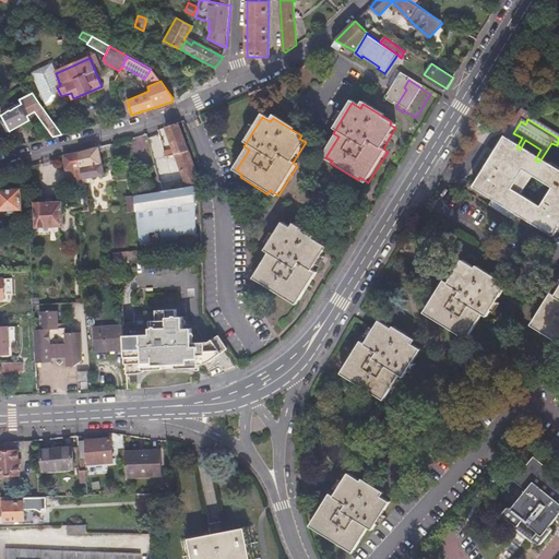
[(177,123),(165,127),(176,154),(188,151),(177,123)]
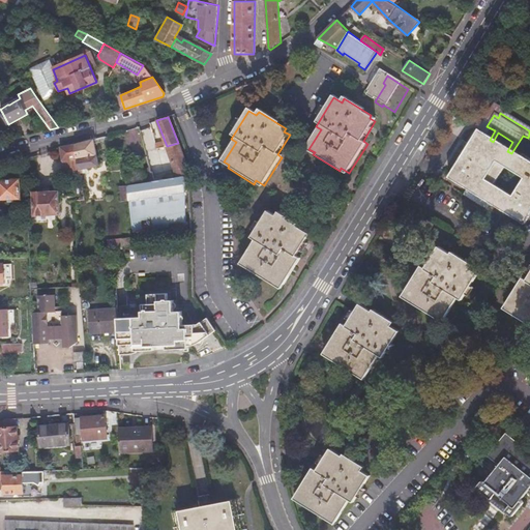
[(490,140),(477,133),(448,179),(524,226),(529,214),(529,165),(511,153),(507,151),(493,142),(490,140)]
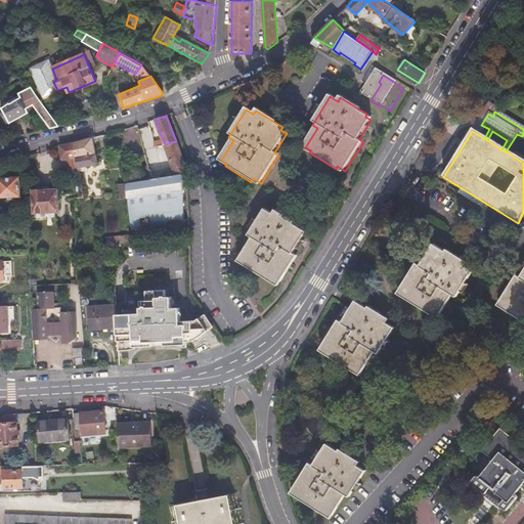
[(93,138),(75,143),(78,165),(97,162),(93,138)]
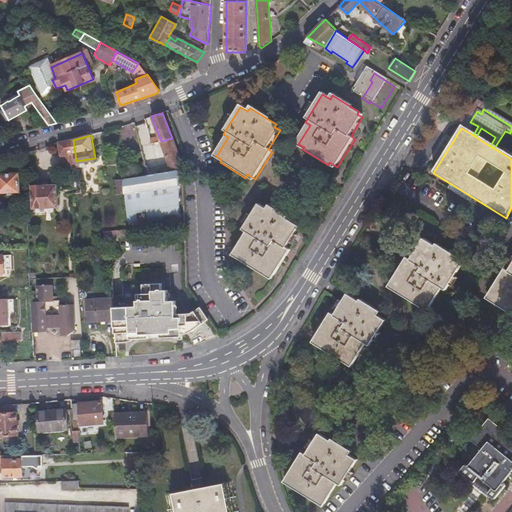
[(123,178),(125,193),(128,223),(180,215),(178,167),(180,157),(172,138),(161,141),(150,143),(152,148),(149,149),(153,165),(146,166),(148,174),(136,176),(123,178)]
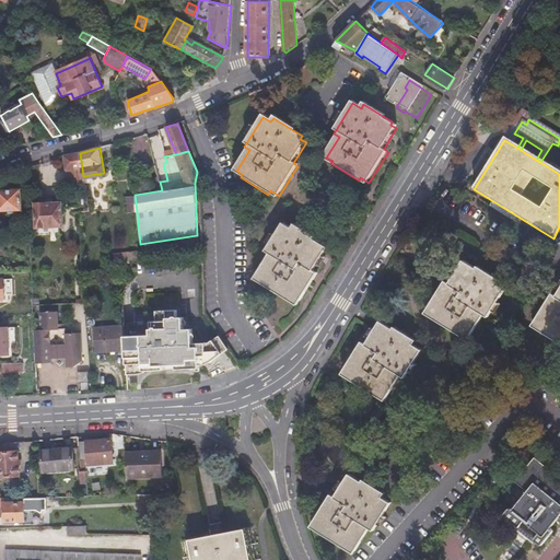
[(65,155),(65,158),(68,181),(83,178),(83,176),(80,153),(65,155)]
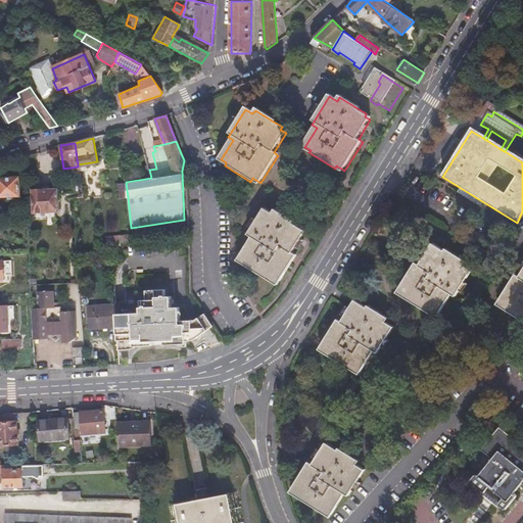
[(149,170),(147,164),(136,168),(139,180),(151,178),(149,170)]
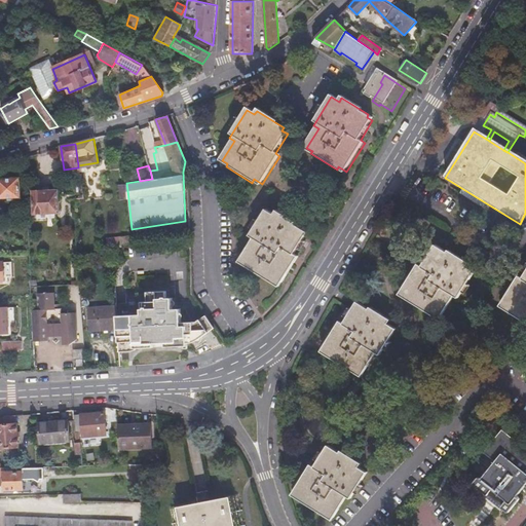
[(21,180),(0,180),(0,197),(21,197),(21,180)]
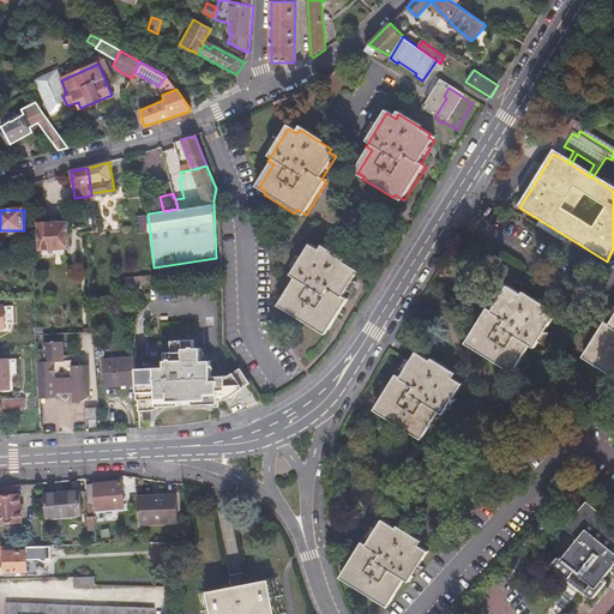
[(138,216),(140,233),(150,232),(148,214),(138,216)]
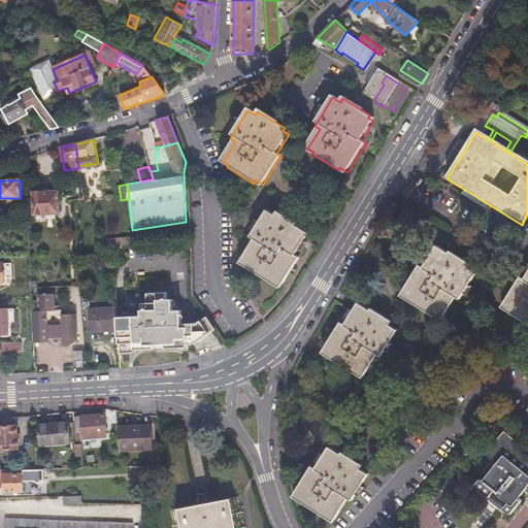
[(45,190),(34,191),(34,211),(59,211),(59,191),(45,192),(45,190)]
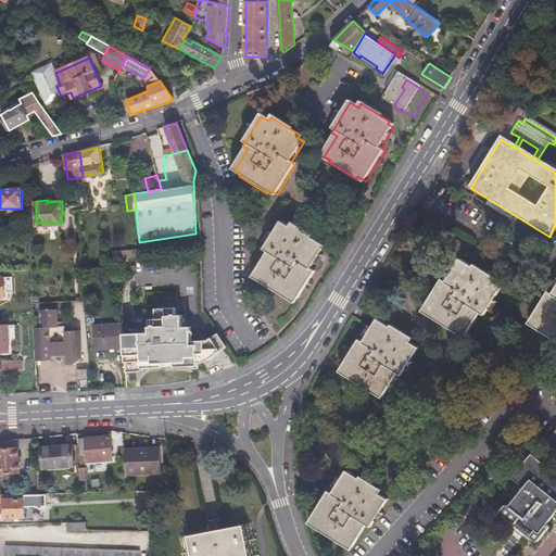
[(321,242),(293,225),(290,229),(283,225),(265,254),(269,256),(256,277),(262,281),(261,283),(288,301),(290,297),(299,302),(317,273),(313,269),(326,250),(319,245),(321,242)]
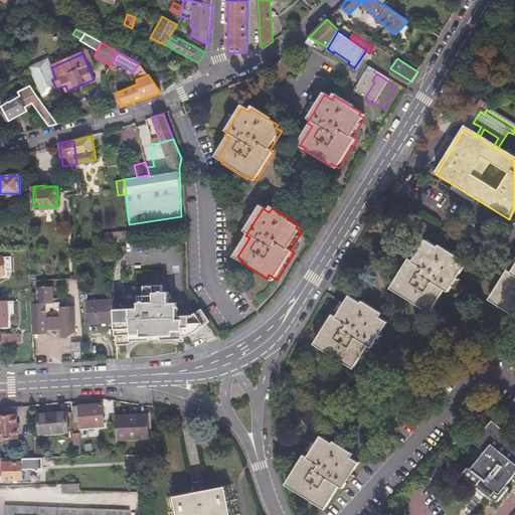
[(432,246),(426,243),(414,262),(410,260),(393,287),(401,292),(399,296),(425,313),(427,309),(433,312),(445,293),(449,295),(466,268),(457,263),(459,259),(434,242),(432,246)]
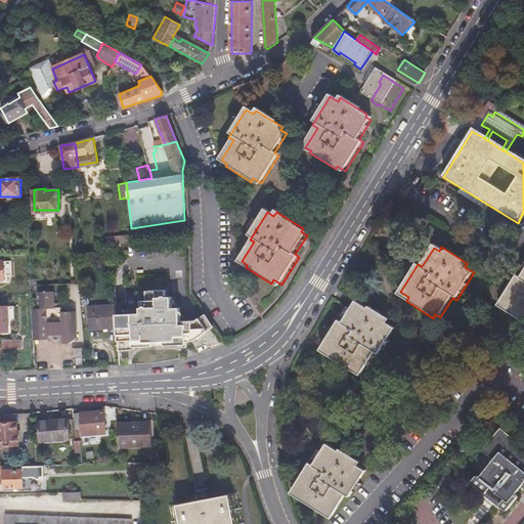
[(519,273),(517,275),(500,303),(509,308),(507,311),(523,321),(523,273),(523,276),(519,273)]
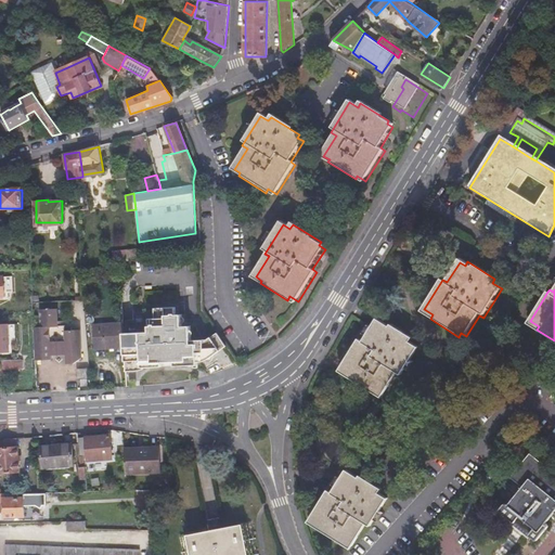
[(176,315),(175,308),(154,309),(154,319),(147,320),(147,333),(124,334),(125,346),(126,373),(137,372),(150,368),(162,368),(162,363),(181,363),(181,366),(185,366),(190,369),(197,369),(197,363),(202,363),(208,360),(218,353),(228,347),(218,333),(208,339),(206,340),(191,340),(190,327),(181,327),(181,315),(176,315)]
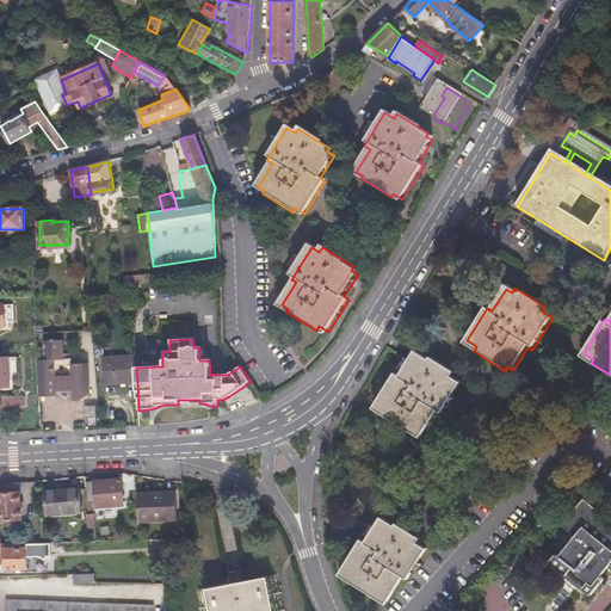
[(43,359),(38,359),(41,393),(41,395),(50,395),(56,387),(71,387),(72,392),(79,400),(91,392),(88,363),(72,363),(71,358),(65,358),(65,340),(43,340),(43,359)]
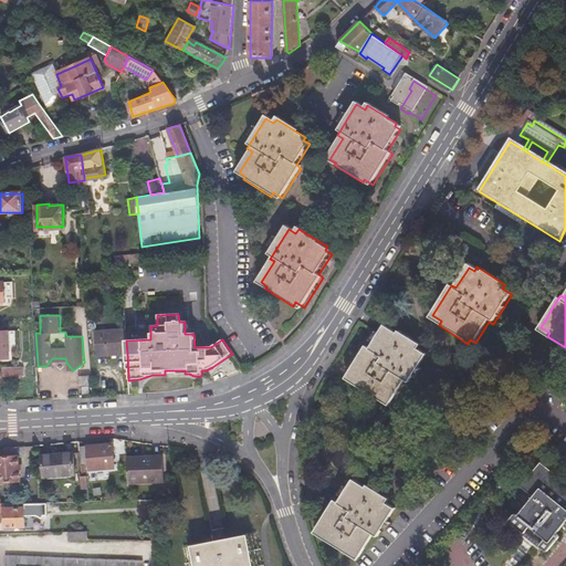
[(126,341),(125,328),(94,331),(95,354),(127,353),(126,341)]
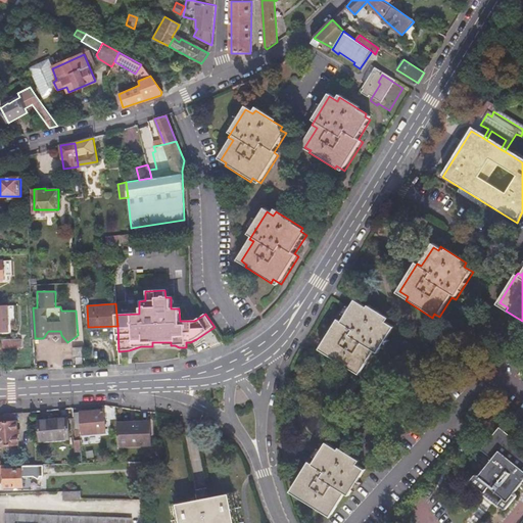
[(7,306),(0,306),(0,331),(9,331),(7,306)]
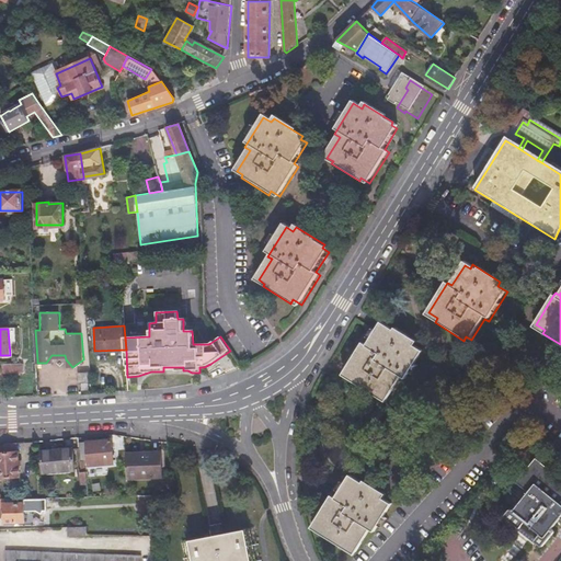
[(387,332),(380,329),(368,350),(363,346),(345,376),(355,381),(353,386),(379,402),(381,399),(388,403),(401,382),(405,386),(424,356),(414,350),(418,346),(389,329),(387,332)]
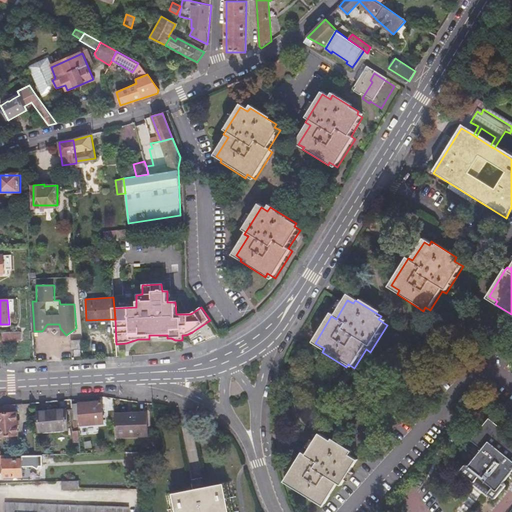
[(29,330),(1,332),(2,340),(29,338),(29,330)]
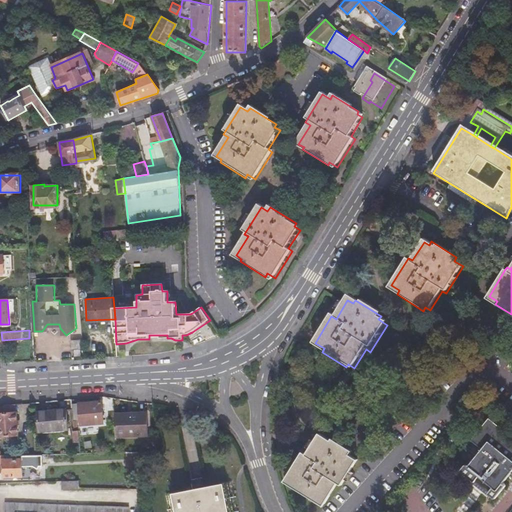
[(79,338),(70,339),(70,347),(80,346),(79,338)]
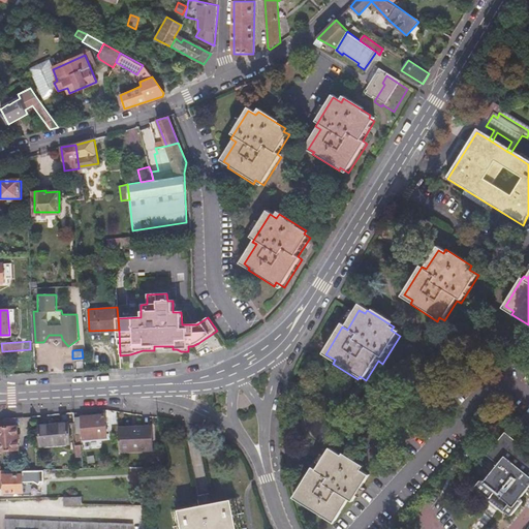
[(483,406),(476,412),(481,417),(488,410),(483,406)]
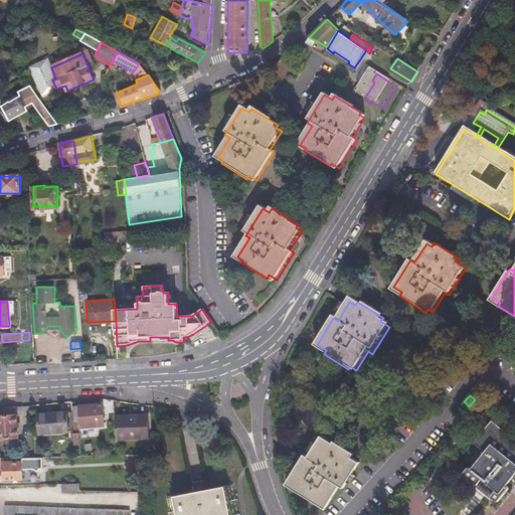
[(102,405),(70,405),(71,436),(72,436),(75,436),(74,422),(78,422),(78,427),(102,426),(102,405)]
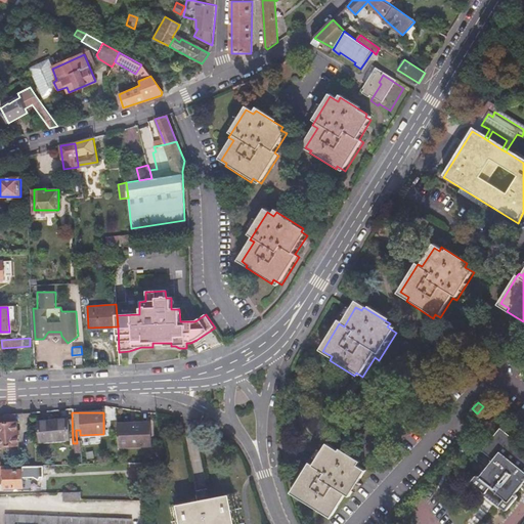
[(5,416),(0,417),(0,447),(18,447),(18,428),(15,428),(15,415),(5,416)]
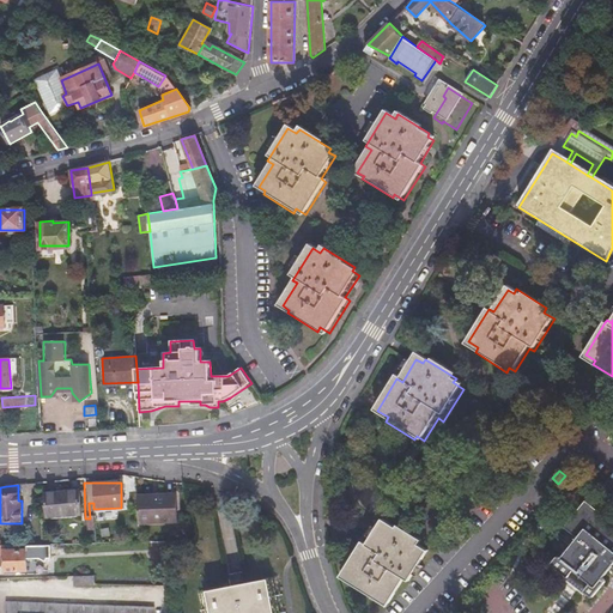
[(79,515),(77,492),(43,495),(46,519),(79,515)]
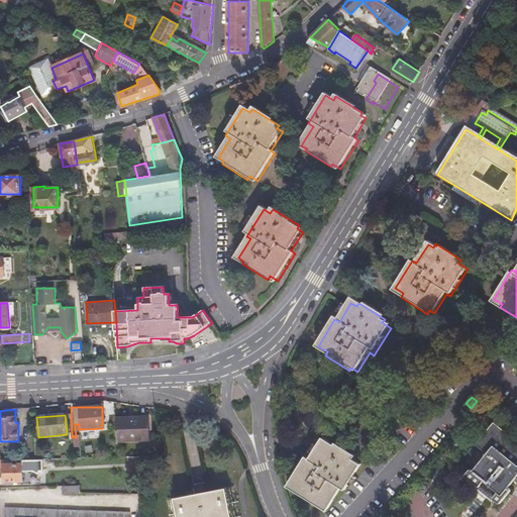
[(147,419),(115,419),(115,441),(147,441),(147,419)]
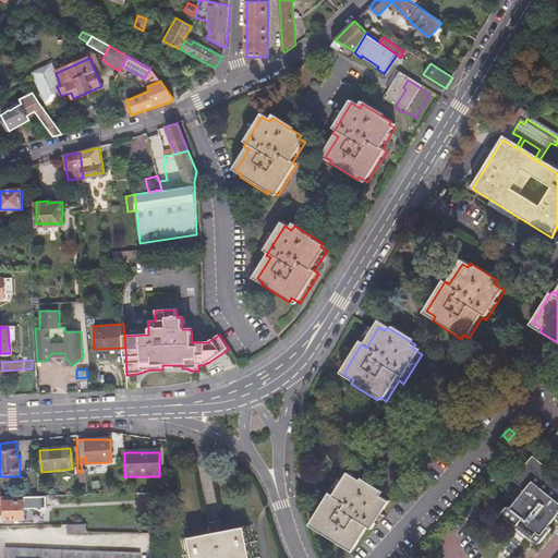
[(513,477),(525,487),(510,506),(507,504),(500,511),(516,523),(519,520),(533,532),(531,535),(540,543),(552,528),(547,524),(557,513),(557,474),(533,453),(513,477)]
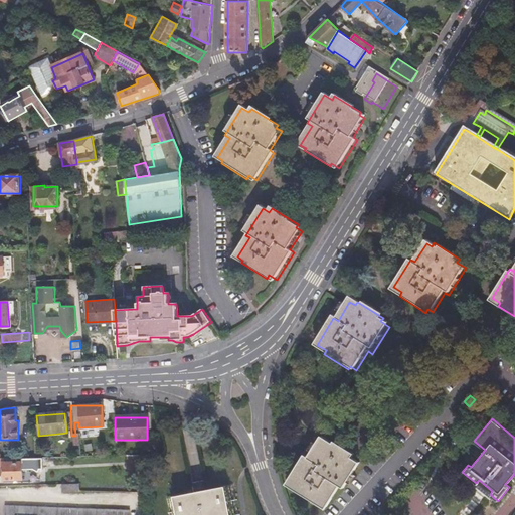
[(328,437),(322,434),(311,453),(306,450),(289,476),(297,481),(294,485),(320,502),(322,499),(328,503),(340,484),(343,486),(360,459),(353,454),(356,449),(330,434),(328,437)]
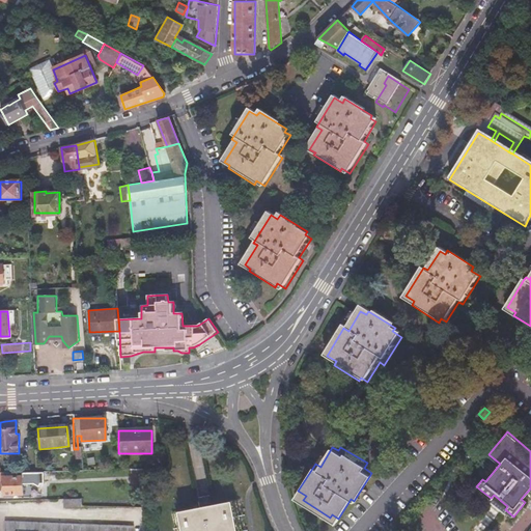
[(143,488),(142,470),(131,470),(134,488),(143,488)]
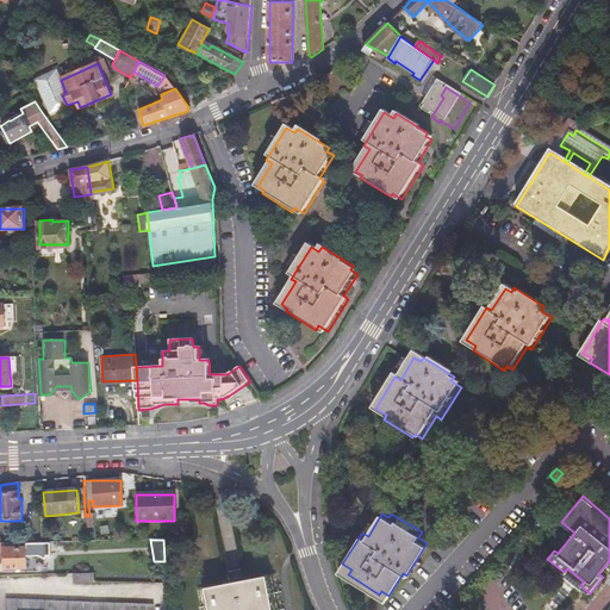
[(48,542),(0,543),(0,554),(4,553),(4,570),(25,570),(25,555),(48,554),(48,542)]
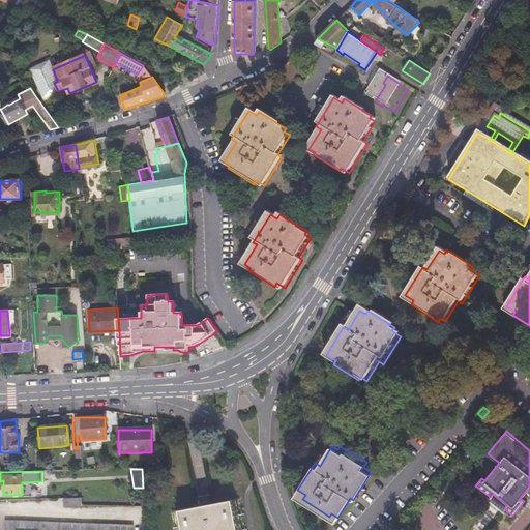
[(199,507),(213,504),(211,494),(197,497),(199,507)]
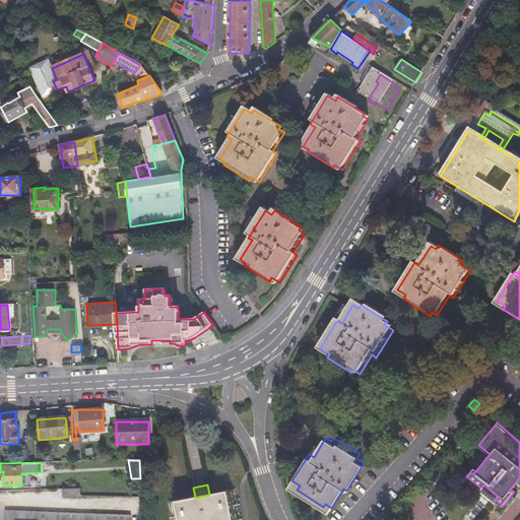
[(483,484),(480,488),(479,490),(493,501),(495,499),(497,496),(483,484)]
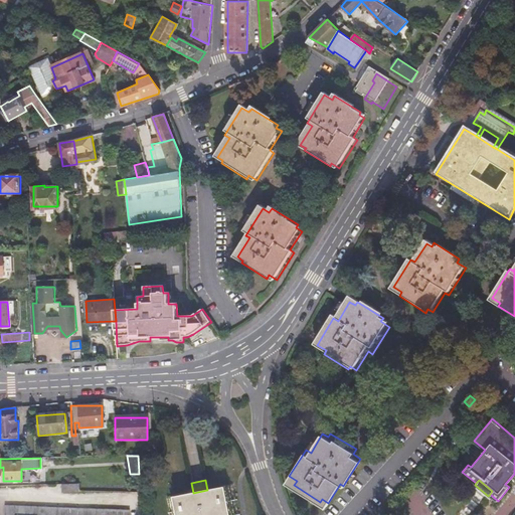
[(193,493),(172,497),(176,514),(238,514),(232,485),(207,490),(193,493)]
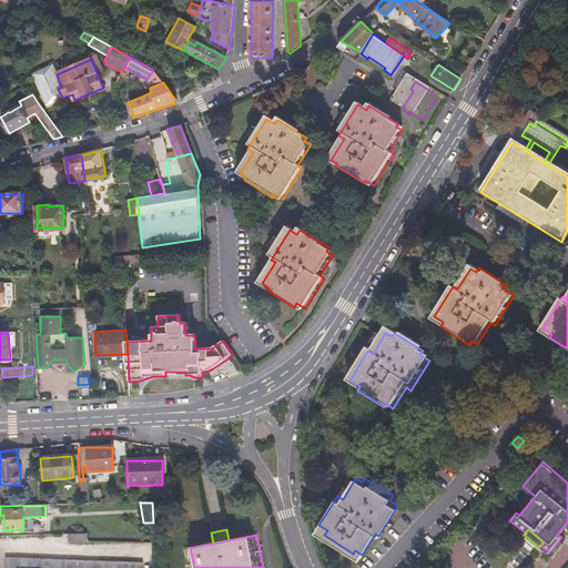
[(194,567),(190,548),(184,550),(188,567),(194,567)]
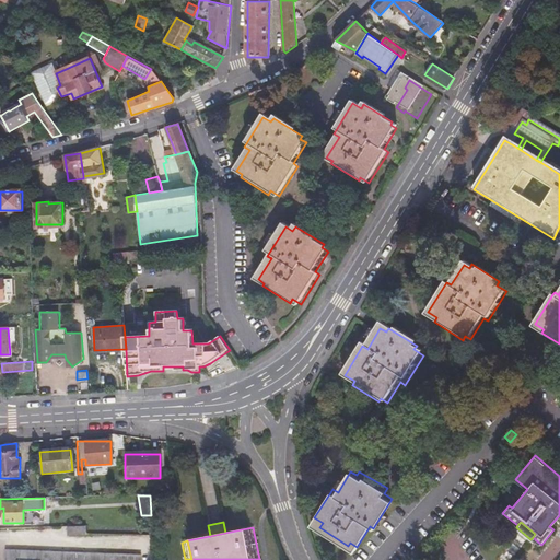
[(140,559),(140,557),(6,550),(4,559),(140,559)]
